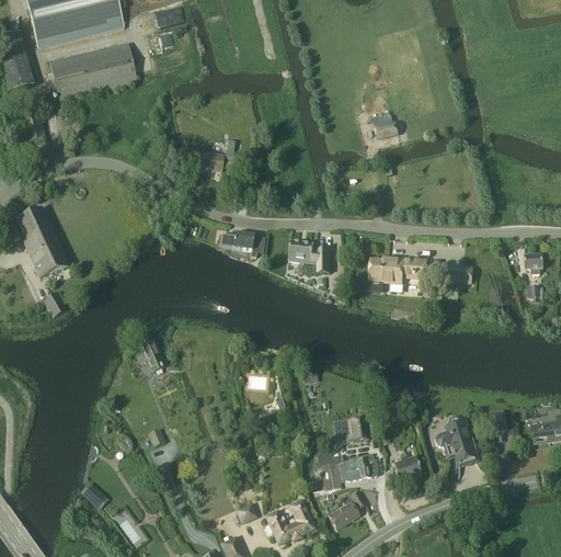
[(25,0),(37,47),(124,26),(116,0),(25,0)]
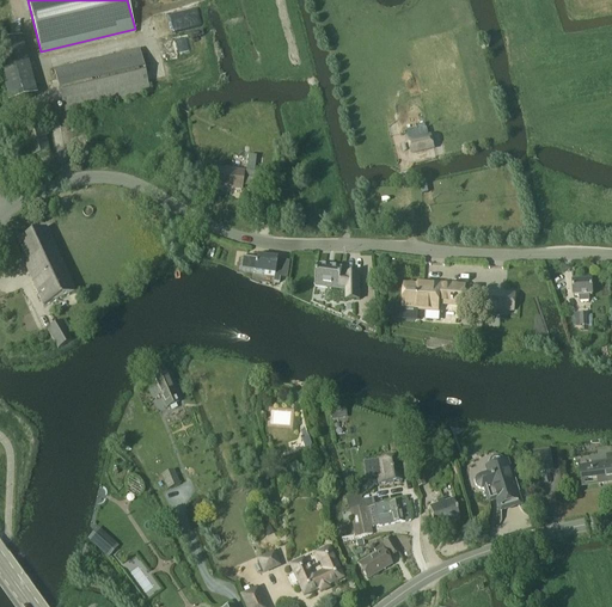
[(139,47),(53,67),(65,110),(150,90),(139,47)]
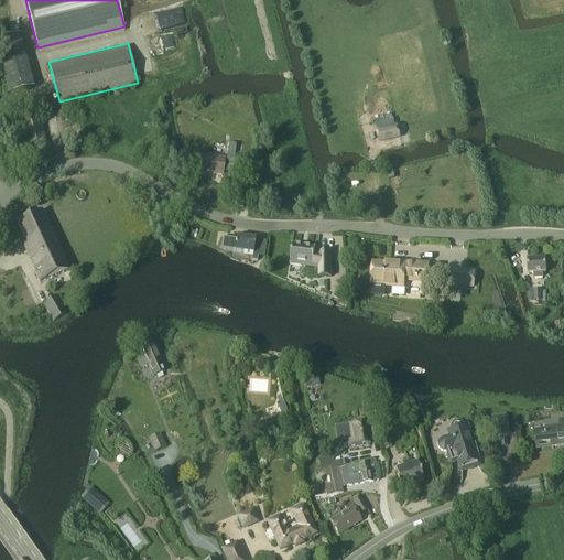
[(34,93),(13,98),(26,142),(47,137),(34,93)]
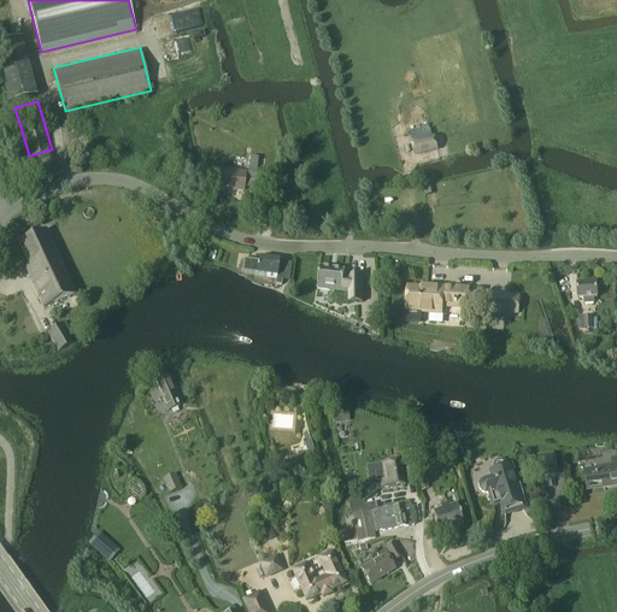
[(438,147),(435,133),(411,137),(415,152),(438,147)]
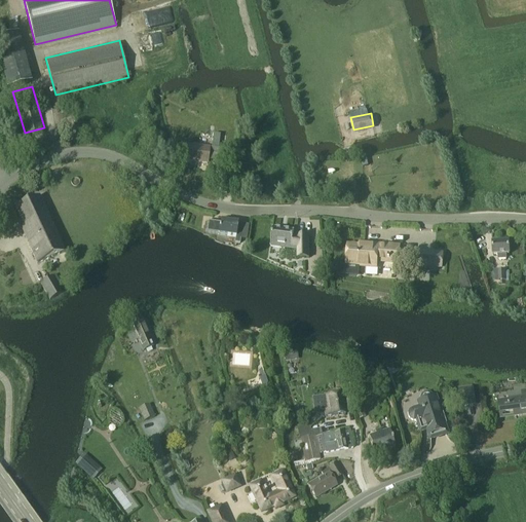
[(214,131),(212,144),(219,145),(220,132),(214,131)]
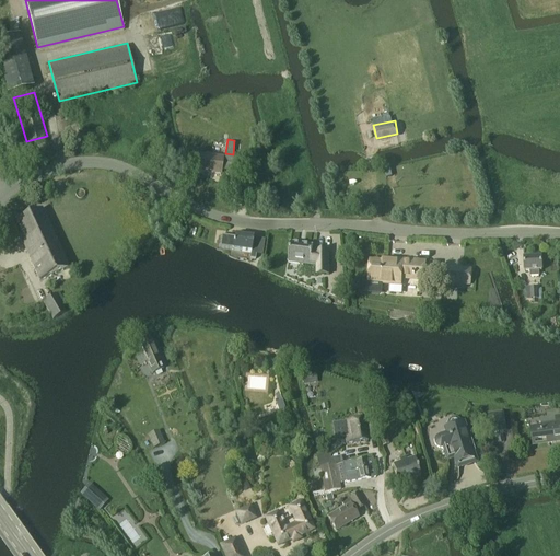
[(222,155),(198,152),(196,169),(221,171),(222,155)]
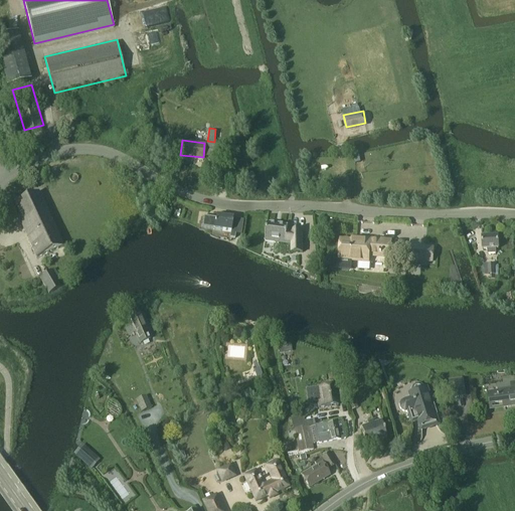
[(63,244),(38,190),(13,204),(36,257),(63,244)]
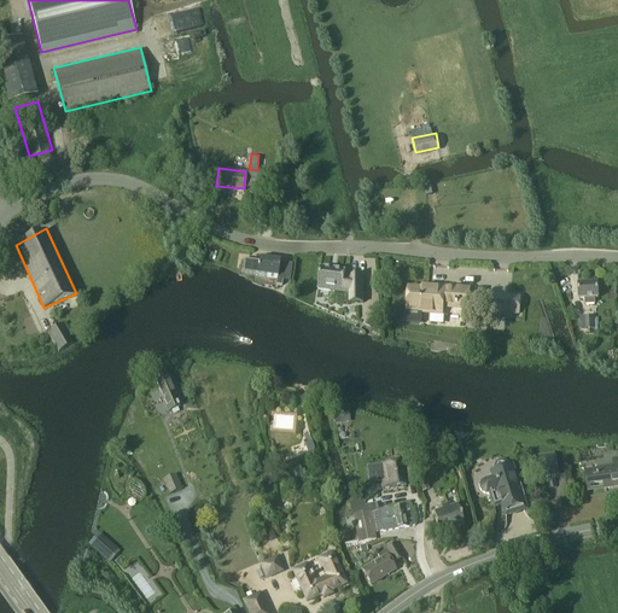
[(258,256),(256,272),(277,275),(279,260),(258,256)]
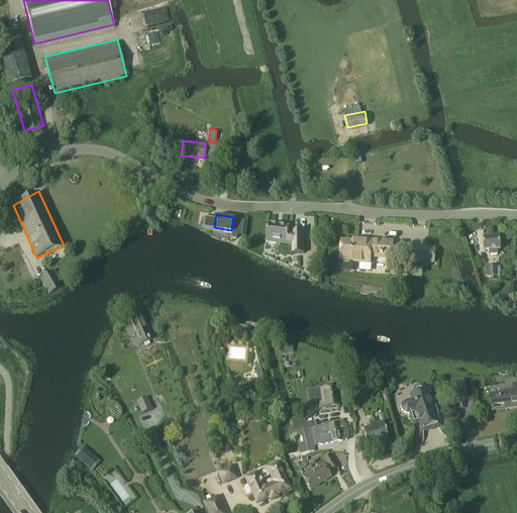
[(277,241),(278,238),(292,240),(292,251),(304,250),(304,229),(292,229),(292,231),(288,230),(289,224),(269,221),(266,239),(277,241)]
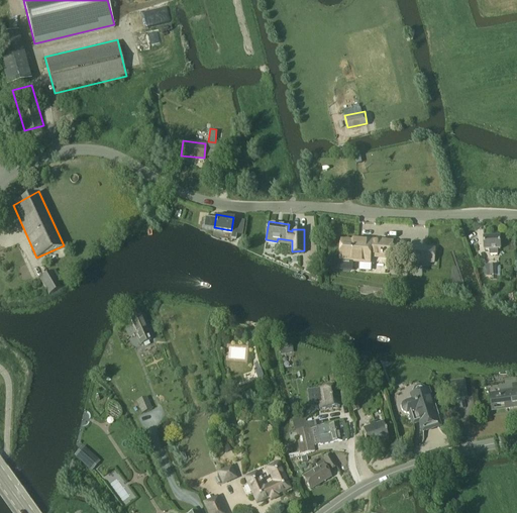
[(484,247),(489,247),(490,252),(498,251),(498,246),(501,246),(500,234),(484,234),(484,247)]
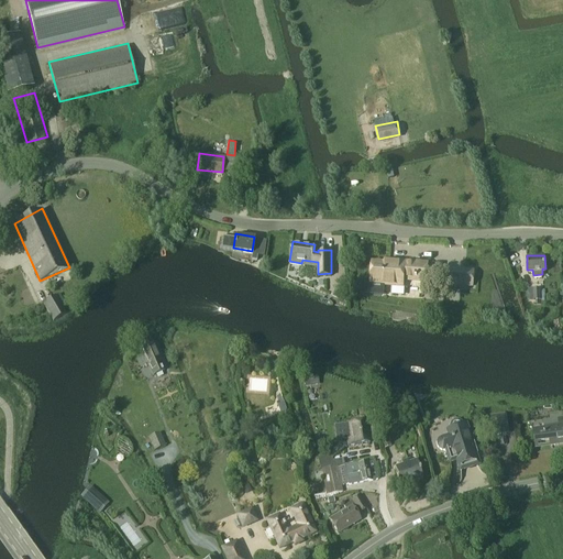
[(384,280),(401,281),(403,276),(424,277),(427,261),(394,259),(394,262),(374,261),(373,264),(372,264),(372,274),(373,274),(372,277),(363,277),(363,289),(383,291),(384,280)]
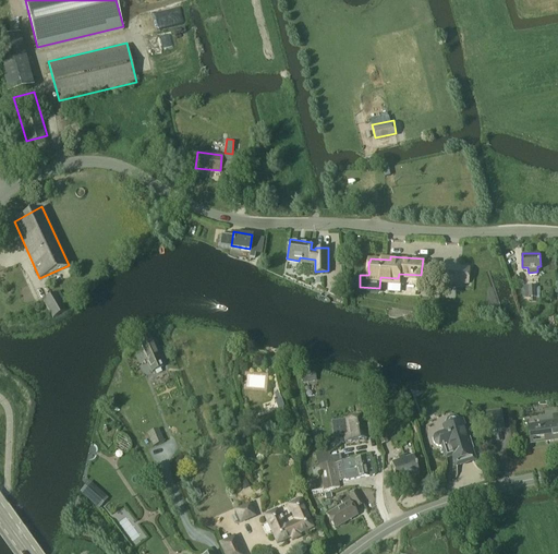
[(469,265),(445,264),(443,278),(468,280),(469,265)]
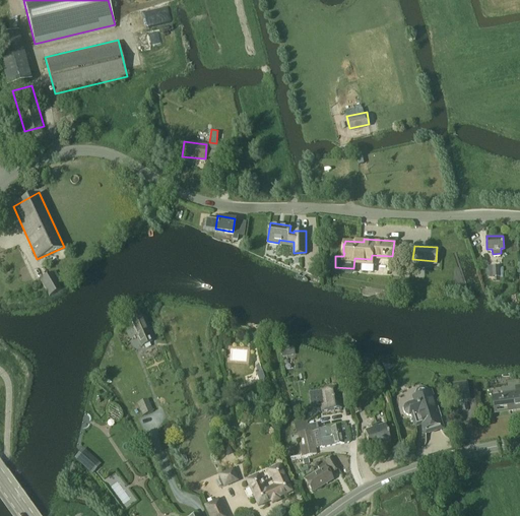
[(488,275),(494,274),(500,274),(500,263),(488,263),(488,275)]
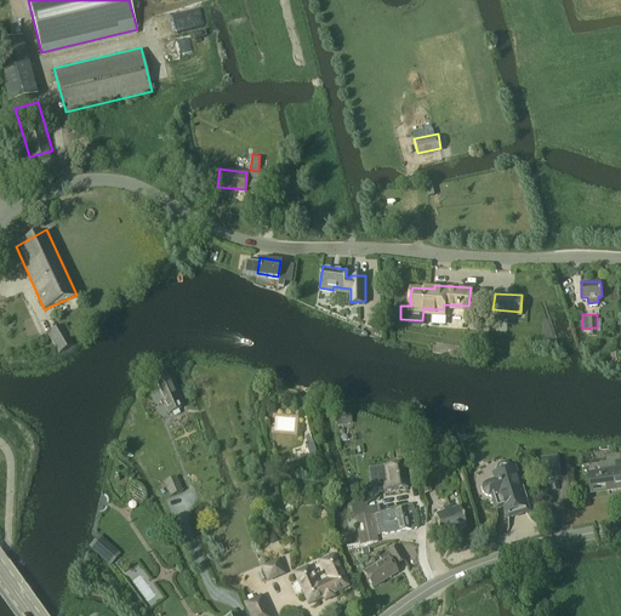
[(73,343),(62,323),(46,331),(58,352),(73,343)]
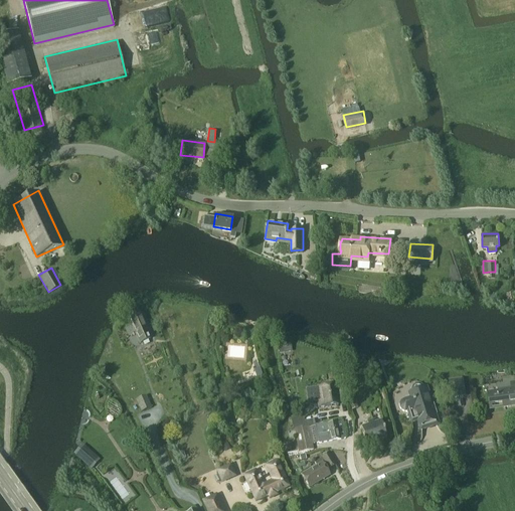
[(128,315),(140,341),(150,336),(139,310),(128,315)]
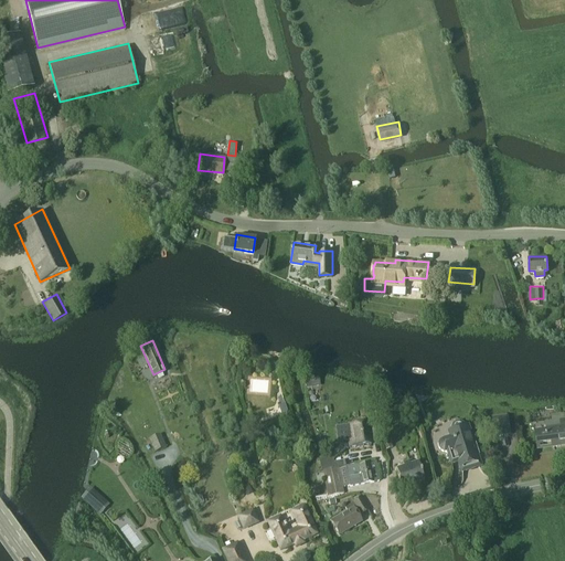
[(564,416),(545,420),(546,426),(535,429),(537,441),(554,438),(555,444),(564,442),(564,416)]
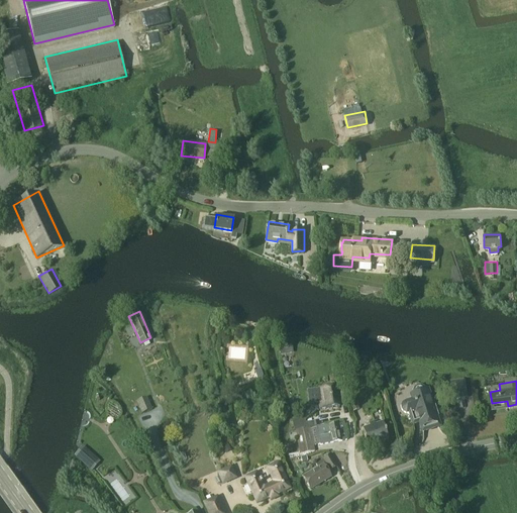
[(452,397),(468,395),(466,382),(451,384),(452,397)]
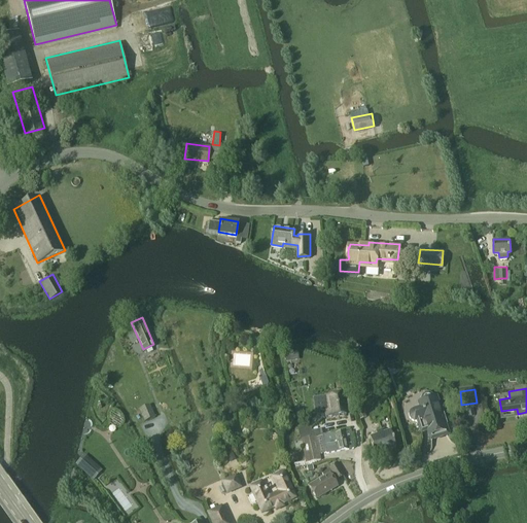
[(449,429),(436,392),(434,393),(433,392),(430,390),(426,390),(423,392),(421,395),(421,397),(419,398),(421,405),(415,407),(412,408),(410,412),(411,414),(412,416),(416,418),(418,418),(422,429),(428,427),(430,436),(449,429)]
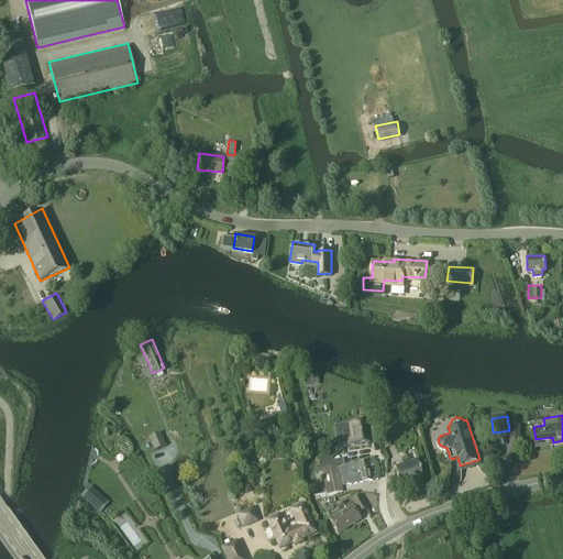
[(343,437),(346,437),(348,444),(368,440),(366,419),(348,420),(341,422),(343,437)]
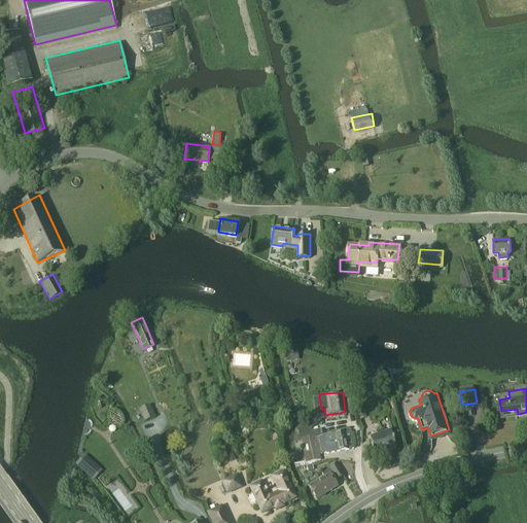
[(359,417),(366,415),(361,401),(355,403),(359,417)]
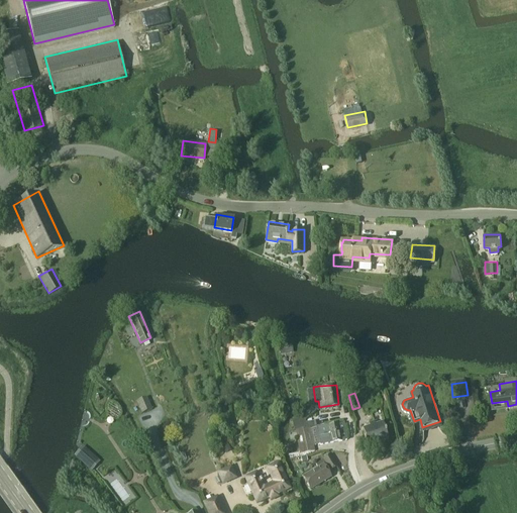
[(151,407),(146,395),(136,400),(141,411),(151,407)]
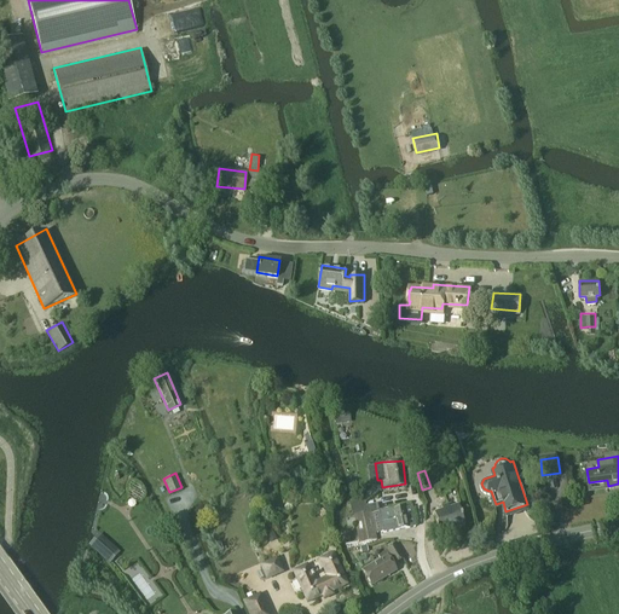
[(458,502),(450,505),(447,502),(440,504),(443,508),(433,510),(440,531),(464,522),(458,502)]
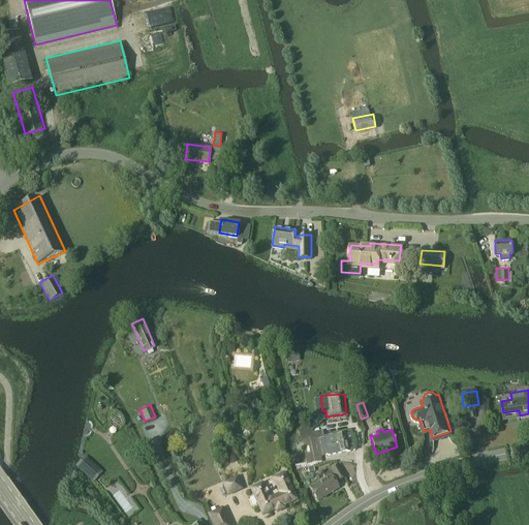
[(323,435),(317,436),(320,453),(327,452),(328,453),(354,448),(351,430),(323,435)]
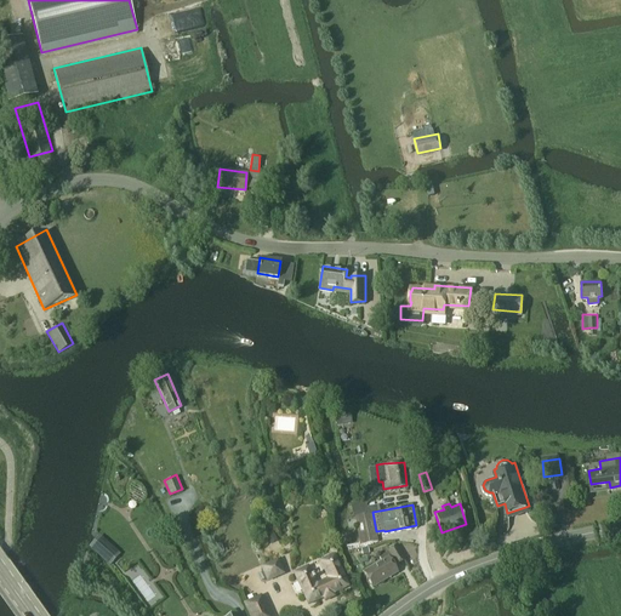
[(372,512),(372,511),(355,514),(360,542),(379,539),(376,531),(372,512)]
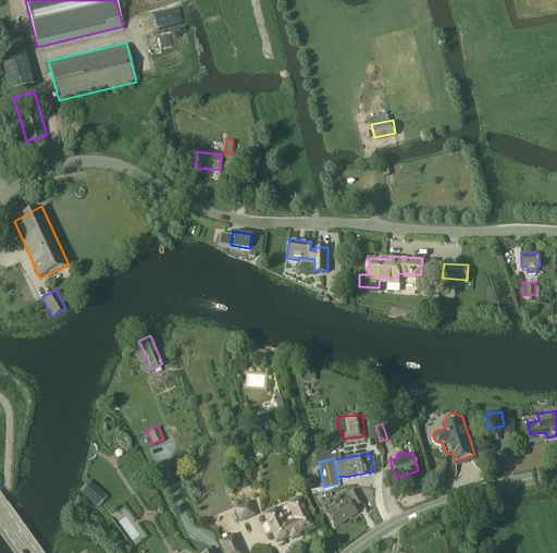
[(242,486),(249,482),(243,468),(236,471),(242,486)]
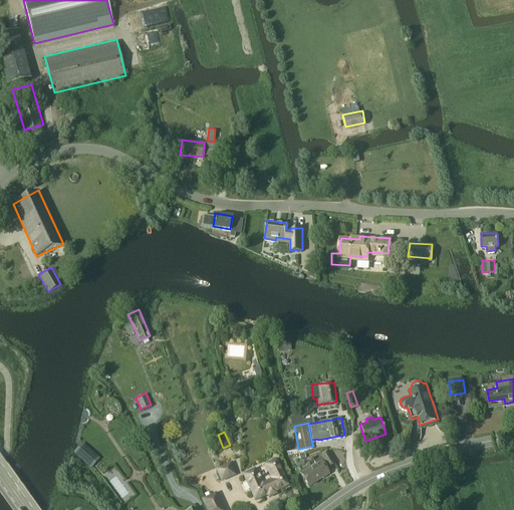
[(327,451),(321,454),(328,465),(334,462),(327,451)]
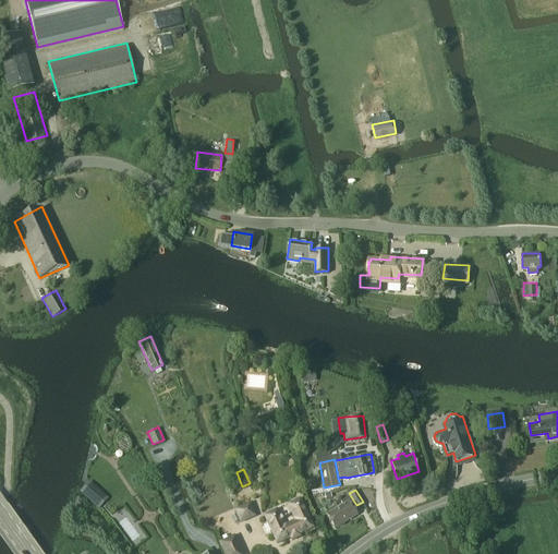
[(300,497),(287,503),(293,517),(283,522),(277,507),(264,513),(277,541),(313,525),(300,497)]
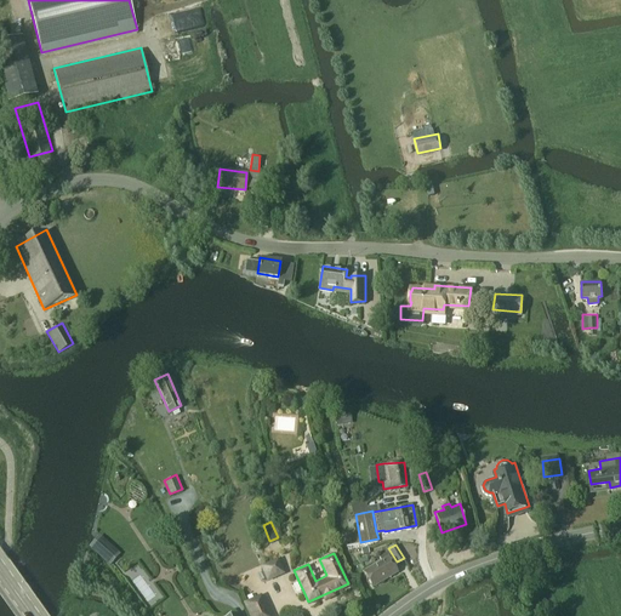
[(278,555),(261,564),(268,580),(286,571),(278,555)]
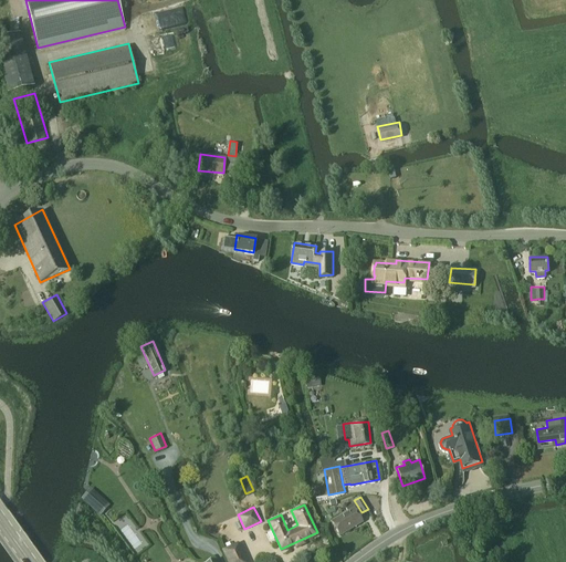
[(362,520),(354,507),(332,520),(339,533),(362,520)]
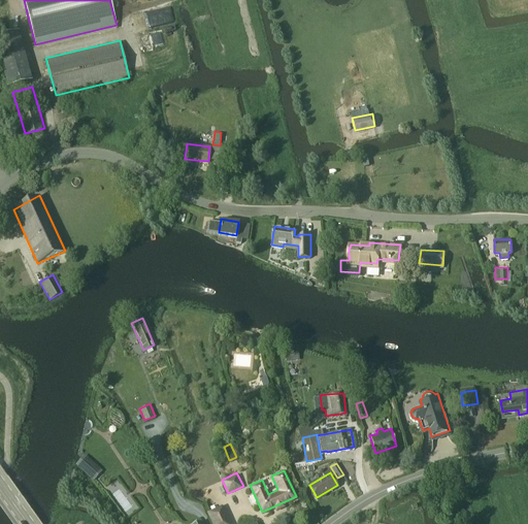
[(208,511),(213,523),(229,523),(222,505),(208,511)]
